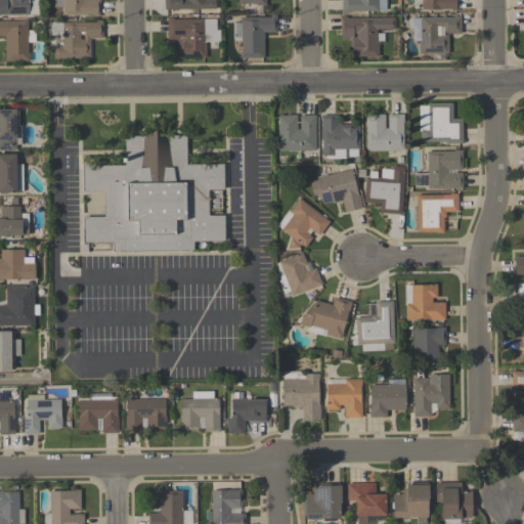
[(28,14),(0,14),(0,0),(37,0),(38,13),(28,13),(28,14)]
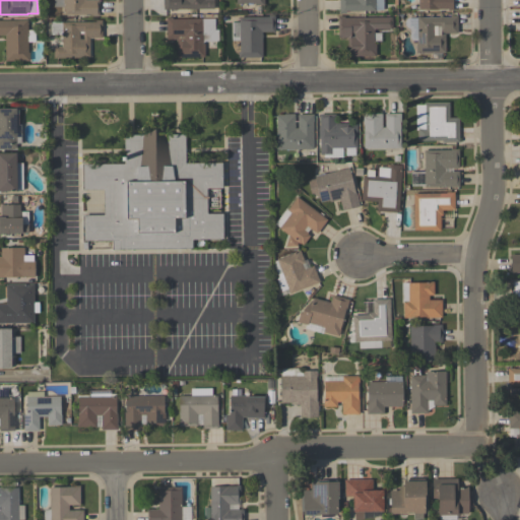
[(62,15),(62,6),(53,7),(53,0),(98,0),(99,16),(91,16),(91,14),(62,15)]
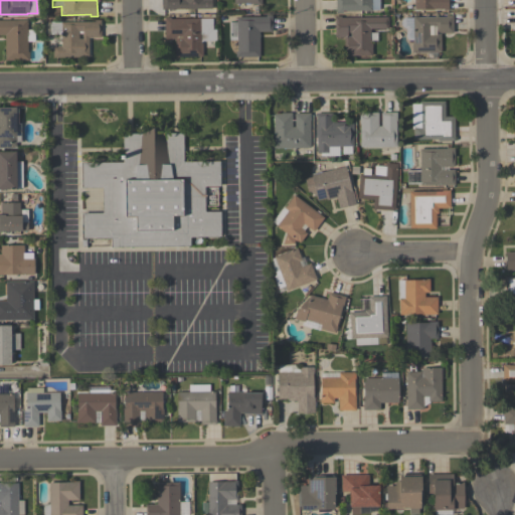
[(161,9),(161,0),(210,0),(210,9),(161,9)]
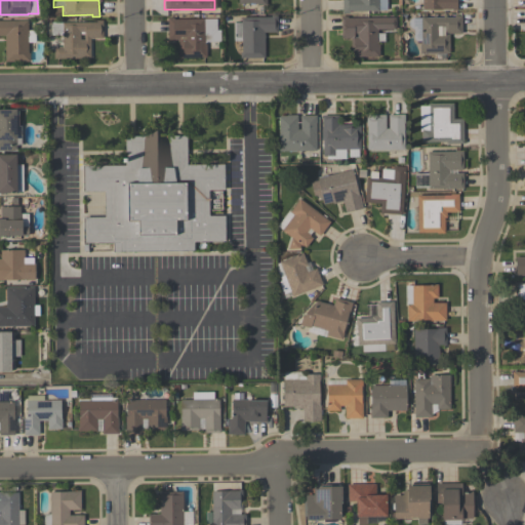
[(386,0),(386,11),(348,11),(348,13),(341,13),(341,0),(386,0)]
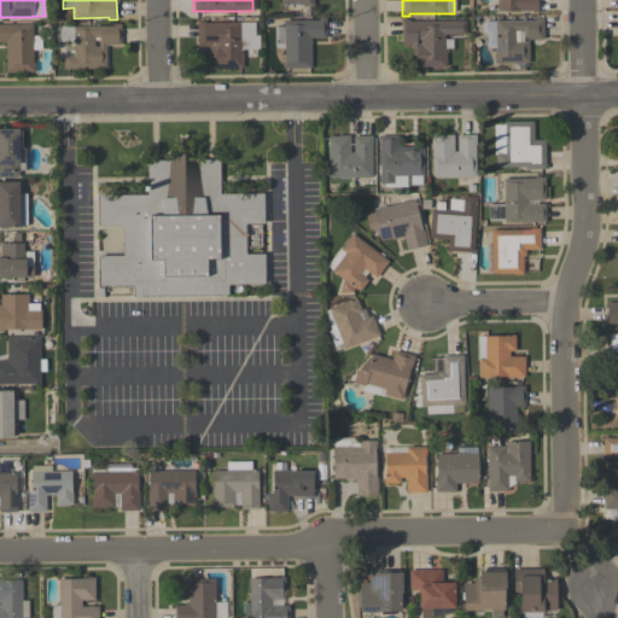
[(495,0),(537,0),(537,13),(531,13),(531,11),(495,11),(495,0)]
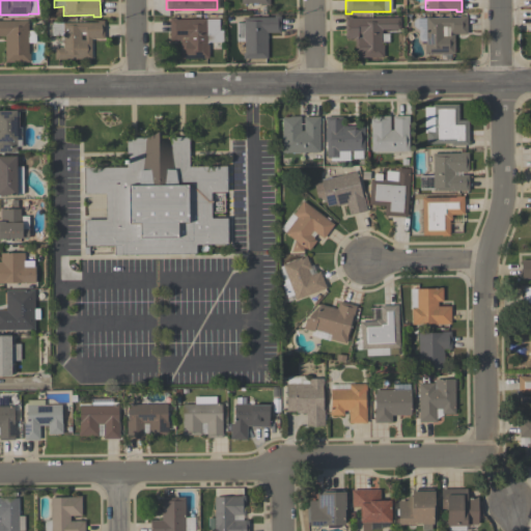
[(235,23),(243,23),(243,18),(273,17),(273,16),(279,16),(279,32),(267,33),(267,59),(242,59),(242,53),(244,53),(244,40),(235,40),(235,23)]
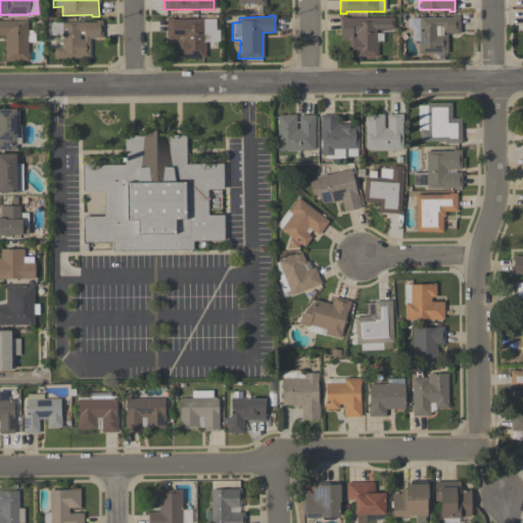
[(459,15),(459,34),(446,34),(446,53),(417,53),(417,44),(419,44),(419,17),(452,17),(452,15),(459,15)]
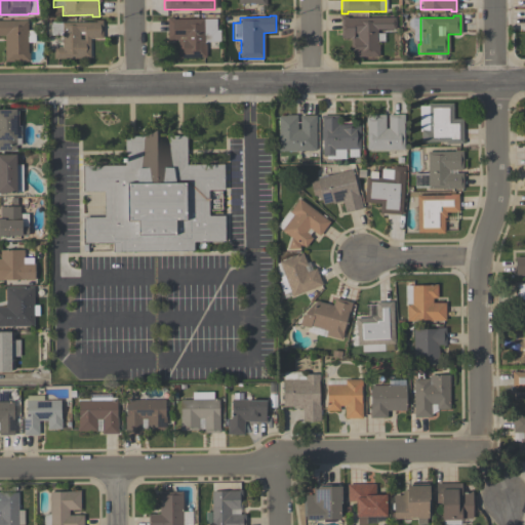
[(350,38),(340,38),(339,16),(347,16),(347,17),(395,17),(395,30),(376,30),(376,44),(378,44),(378,57),(351,57),(350,38)]
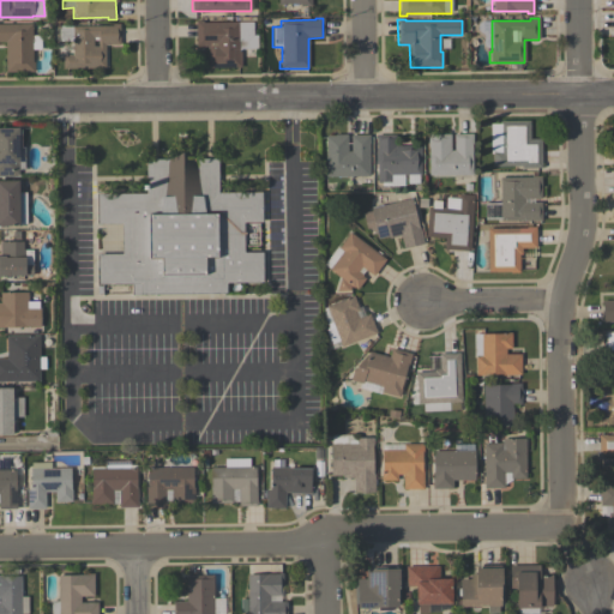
[(208,46),(196,46),(196,20),(202,20),(202,22),(238,22),(238,23),(252,23),(253,36),(257,36),(257,49),(240,49),(239,52),(240,52),(241,67),(208,67),(208,46)]
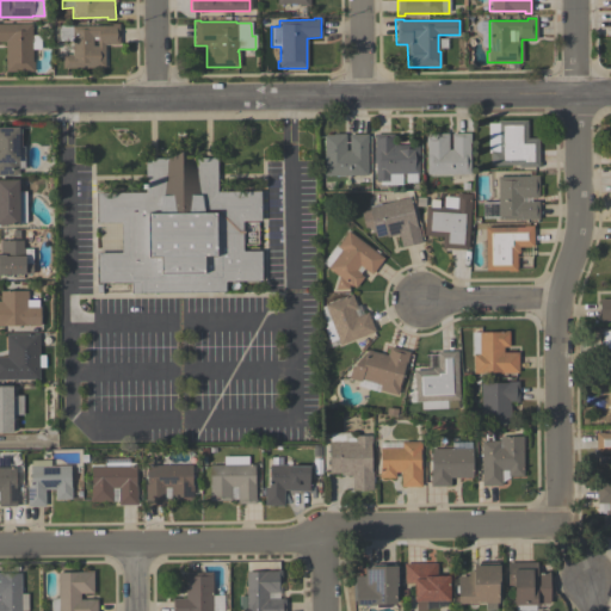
[(41,35),(41,49),(31,49),(31,61),(34,61),(34,72),(6,72),(5,42),(0,42),(0,24),(31,24),(31,35),(41,35)]
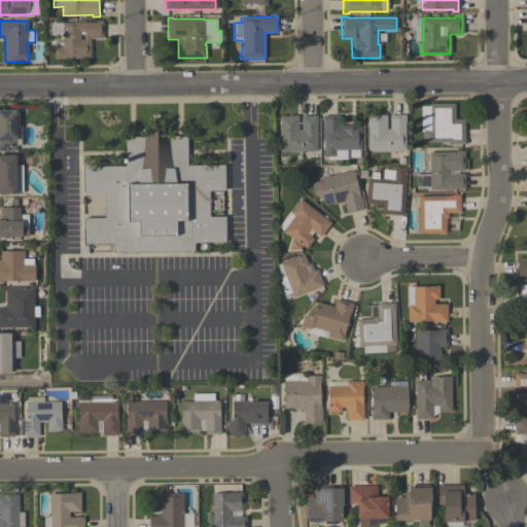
[(102,21),(102,38),(90,38),(90,58),(54,59),(54,47),(62,46),(62,35),(50,35),(50,23),(96,23),(96,21),(102,21)]
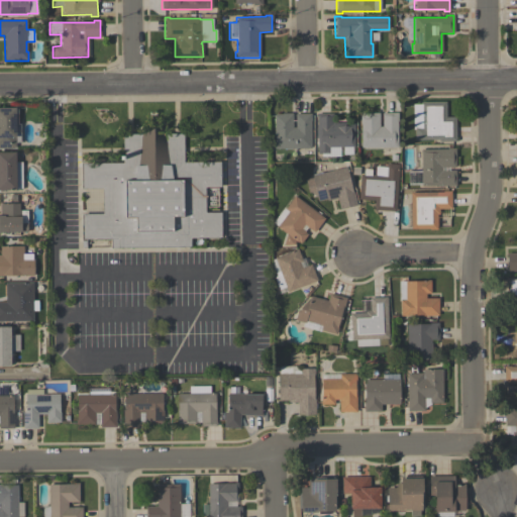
[(414,139),(414,129),(412,129),(412,104),(420,104),(420,102),(445,102),(445,117),(455,117),(455,141),(438,141),(438,139),(414,139)]
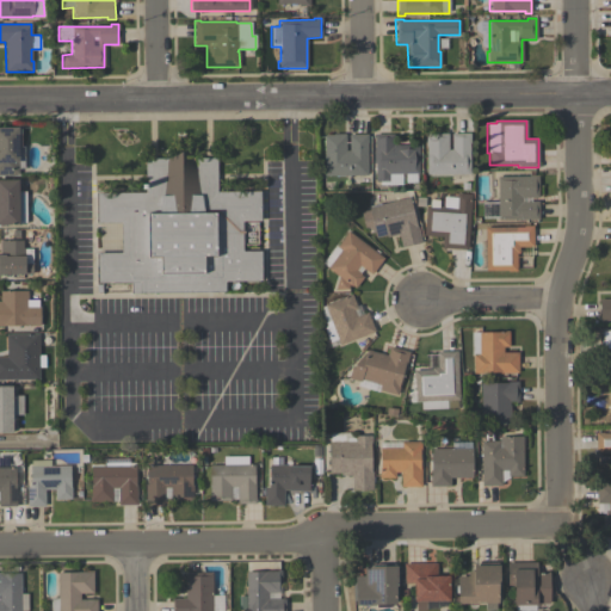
[(0,128),(17,128),(17,176),(0,176),(0,128)]
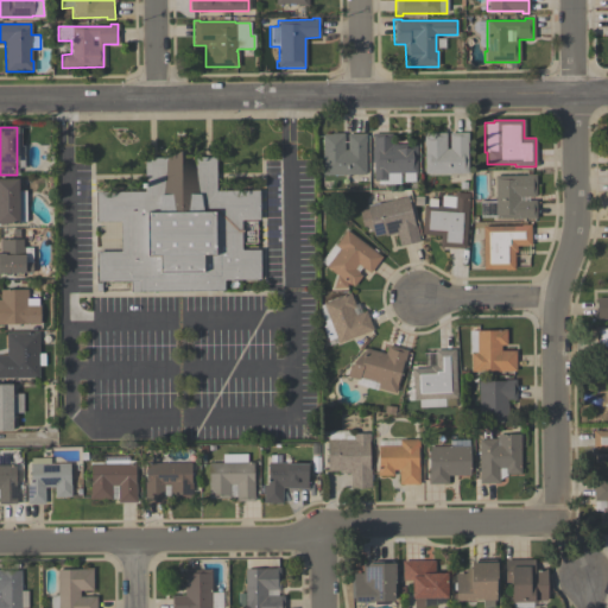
[(323,134),(331,134),(331,133),(343,133),(343,150),(347,150),(347,134),(366,134),(366,175),(322,175),(322,135),(323,135),(323,134)]
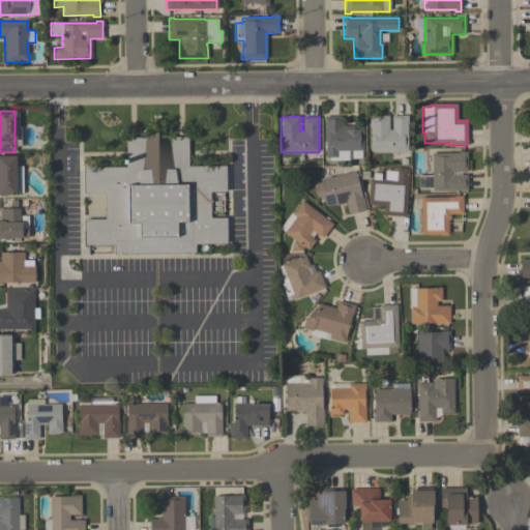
[(325,157),(325,142),(324,142),(324,127),(325,127),(325,125),(324,125),(324,117),(342,116),(342,126),(363,125),(363,135),(362,135),(362,150),(336,151),(337,157),(325,157)]
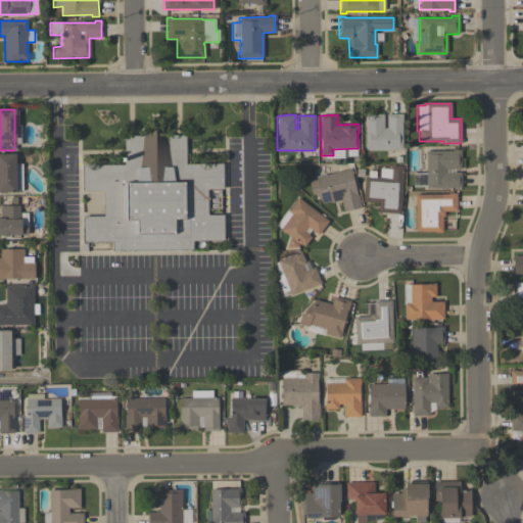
[(401,114),(401,123),(400,123),(400,148),(365,149),(365,125),(364,125),(364,114),(383,114),(383,128),(386,128),(386,114),(401,114)]
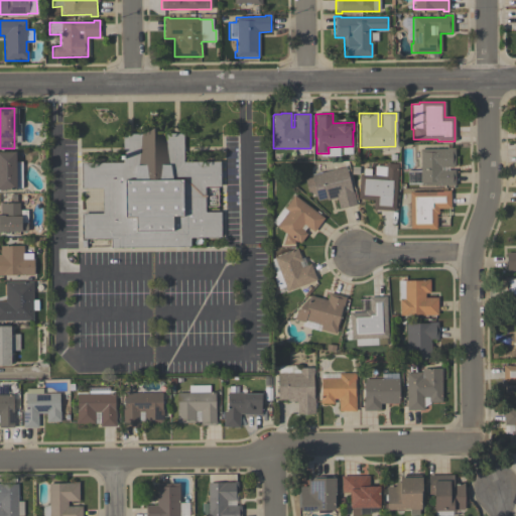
[(220,161),(220,186),(205,186),(205,212),(220,212),(220,237),(189,238),(189,246),(110,247),(110,239),(82,239),(81,214),(102,214),(102,188),(82,188),(81,162),(122,162),(122,134),(140,134),(152,129),(164,134),(182,134),(182,162),(220,161)]
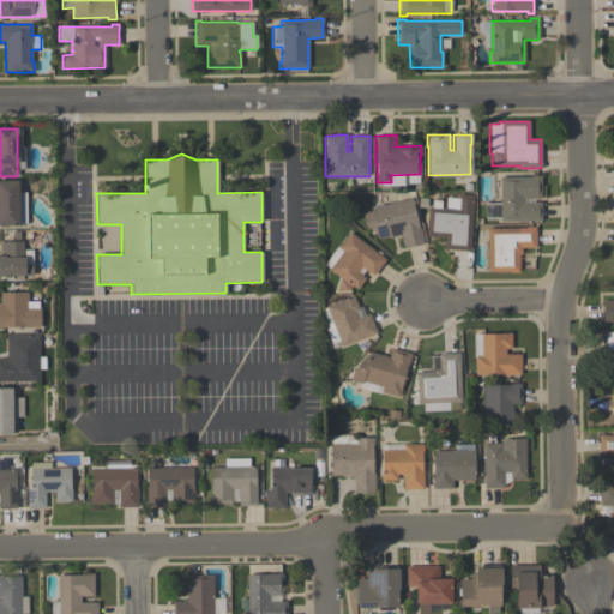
[(540,176),(541,199),(524,199),(524,203),(541,203),(541,222),(533,222),(533,221),(500,221),(500,220),(485,220),(485,203),(500,203),(499,178),(530,178),(530,176),(540,176)]
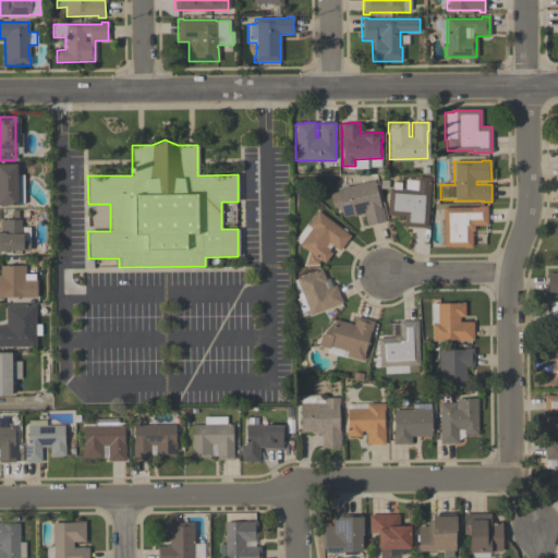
[(0,164),(16,164),(16,174),(23,174),(24,203),(16,204),(16,205),(0,205),(0,164)]
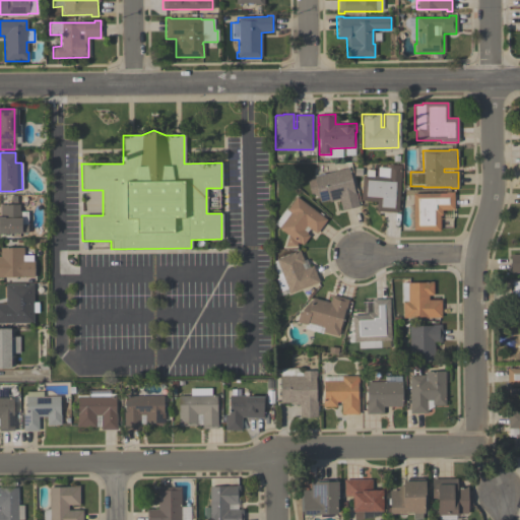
[(401,166),(397,213),(375,211),(376,202),(361,201),(363,176),(366,176),(366,170),(374,170),(373,177),(377,177),(378,168),(388,168),(388,165),(401,166)]
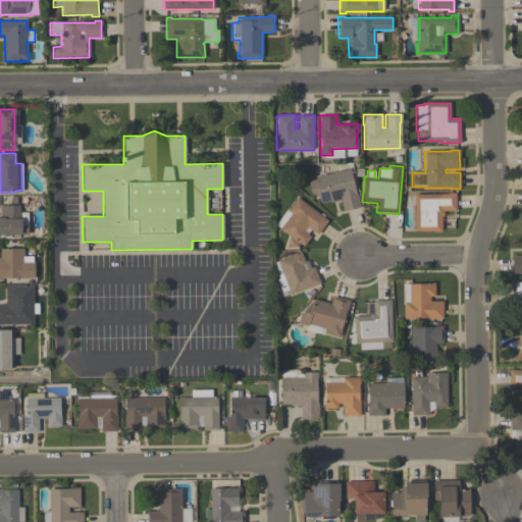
[(360,207),(343,211),(340,200),(330,203),(329,201),(321,203),(319,197),(314,198),(313,194),(311,195),(308,181),(314,179),(314,176),(350,168),(356,194),(357,194),(360,207)]
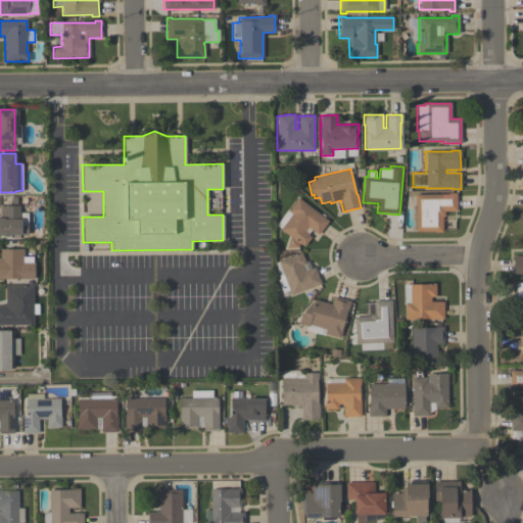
[(208,209),(221,209),(221,190),(207,190),(208,209)]
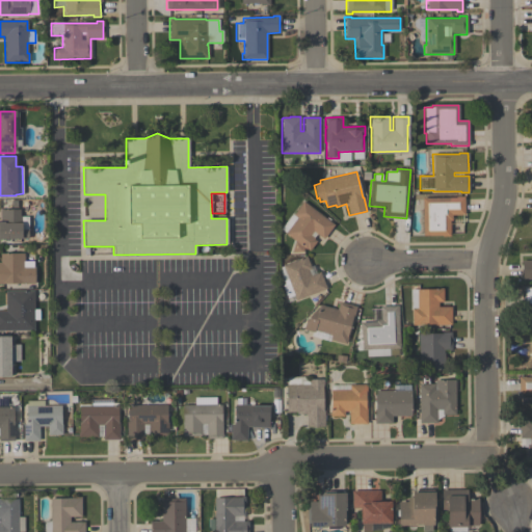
[(450,237),(442,237),(442,235),(422,236),(422,198),(456,197),(456,196),(464,196),(464,215),(451,215),(451,221),(450,221),(450,237)]
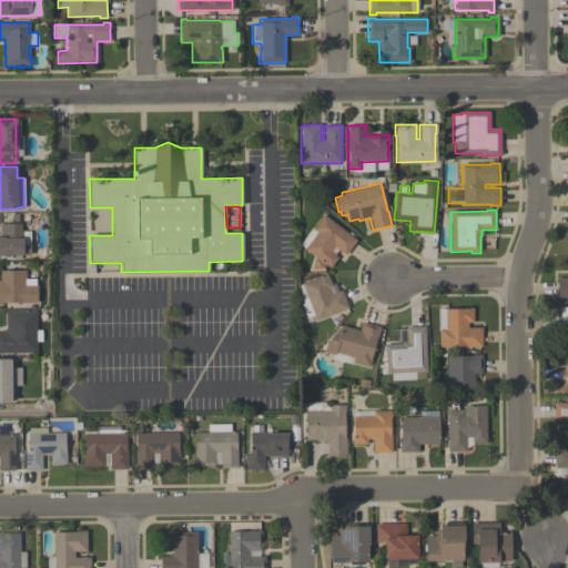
[(356,240),(345,255),(334,246),(331,251),(335,254),(334,255),(337,257),(330,267),(327,265),(326,266),(324,264),(323,270),(312,270),(315,257),(304,250),(304,249),(300,245),(312,229),(313,229),(323,215),(356,240)]
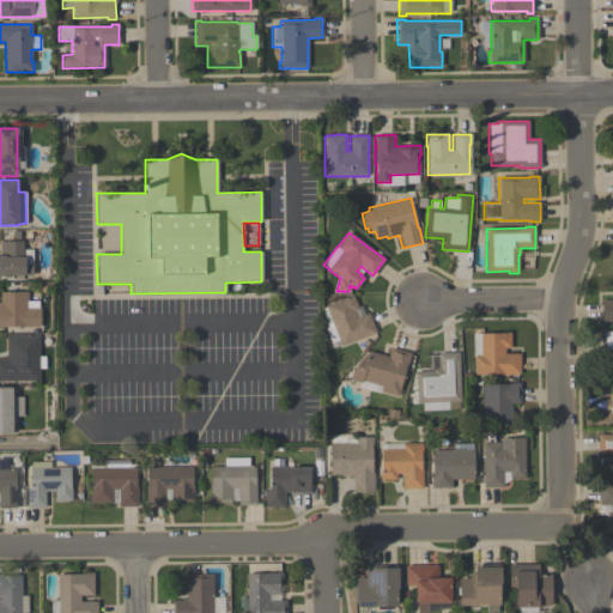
[(0,241),(23,241),(23,248),(24,248),(24,249),(32,249),(32,275),(0,275),(0,241)]
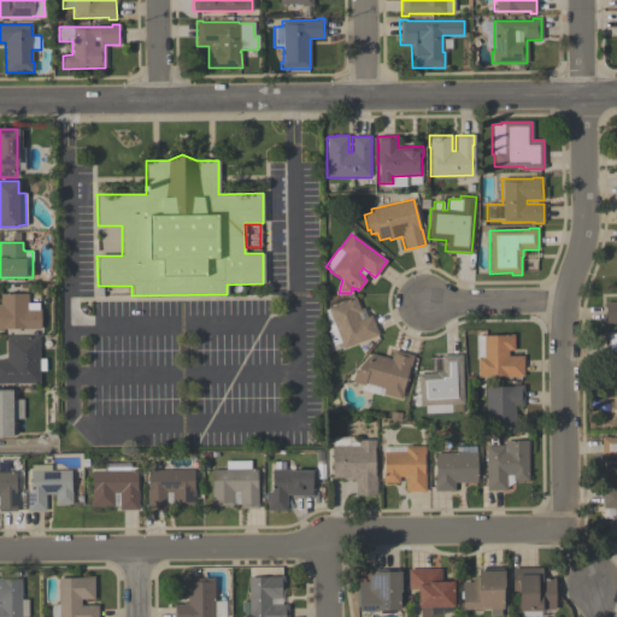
[(0,294),(28,294),(28,303),(39,303),(39,310),(40,310),(40,329),(0,329),(0,294)]
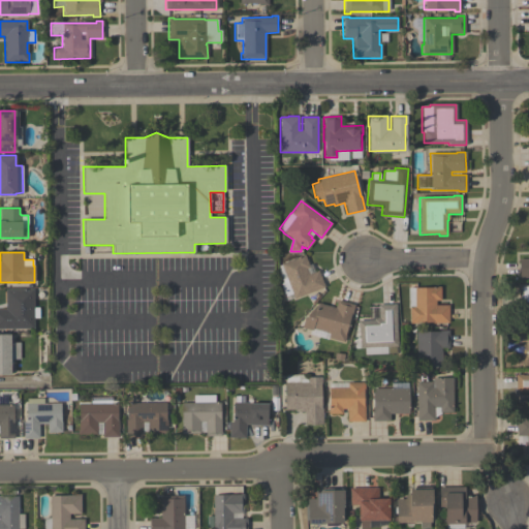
[(279,266),(281,265),(280,263),(304,254),(309,268),(306,269),(308,274),(318,271),(324,287),(293,299),(291,292),(285,296),(280,283),(283,281),(279,270),(280,270),(279,266)]
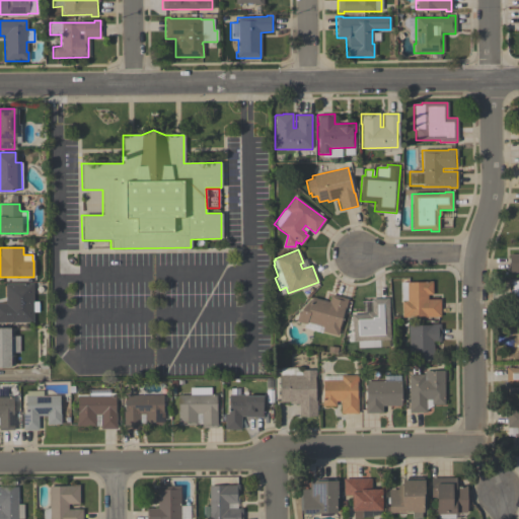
[(518,253),(518,273),(509,273),(508,254),(518,253)]
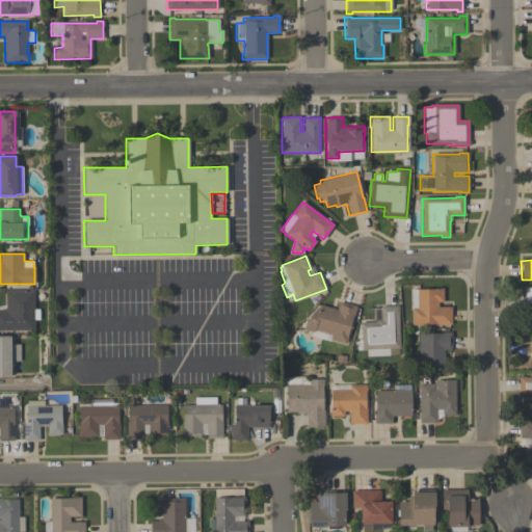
[(531,306),(523,306),(523,285),(531,285),(531,306)]
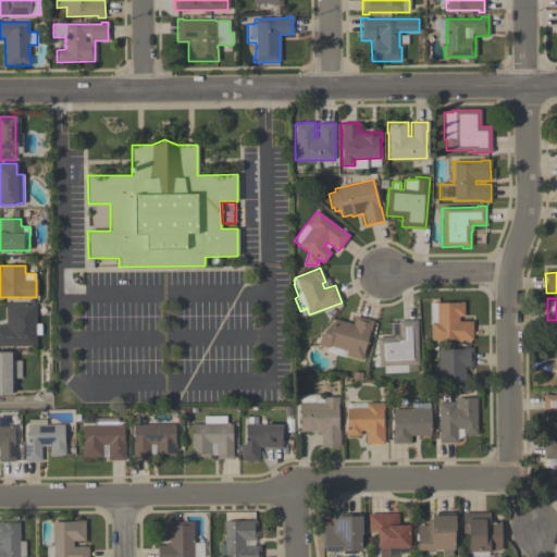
[(463,301),(463,317),(458,317),(458,321),(472,321),(472,341),(455,341),(455,339),(441,339),(441,341),(431,341),(431,323),(430,323),(430,304),(457,304),(457,301),(463,301)]
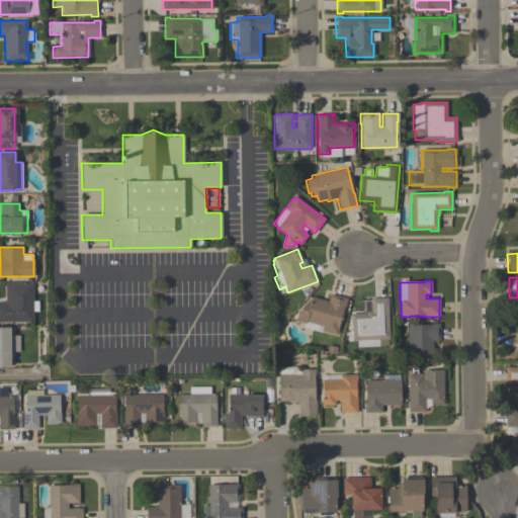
[(0,321),(0,303),(5,303),(5,283),(32,282),(32,301),(37,301),(37,311),(32,312),(33,321),(0,321)]
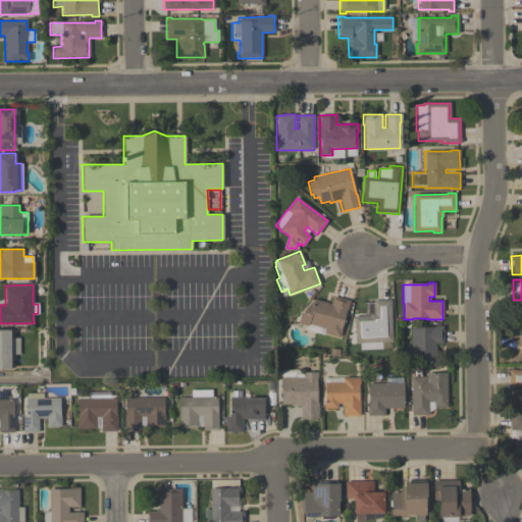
[(297,323),(300,313),(302,313),(302,312),(310,303),(312,303),(313,299),(330,304),(332,296),(350,301),(347,311),(346,311),(341,329),(342,329),(340,337),(323,333),(324,329),(308,324),(308,326),(297,323)]
